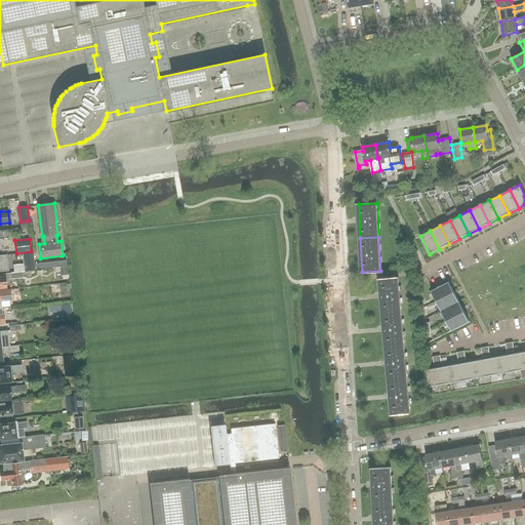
[(24,253),(26,272),(35,271),(33,252),(24,253)]
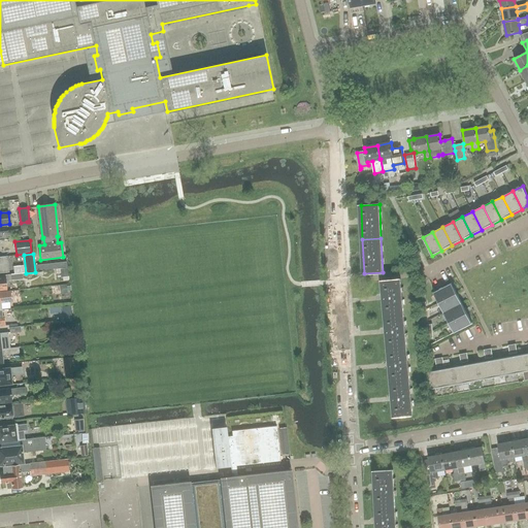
[(0,272),(9,272),(8,263),(7,257),(0,257),(0,272)]
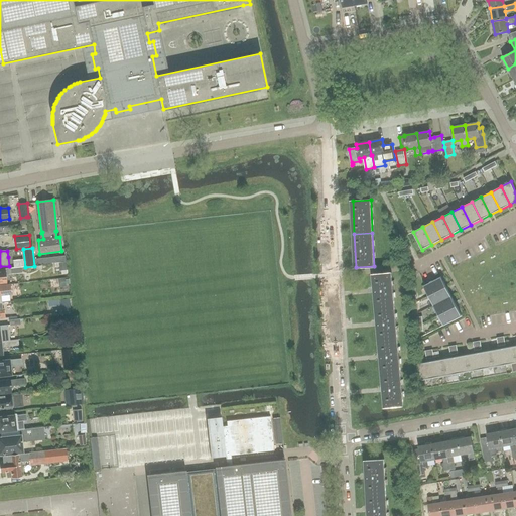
[(63,261),(63,256),(35,259),(35,264),(63,261)]
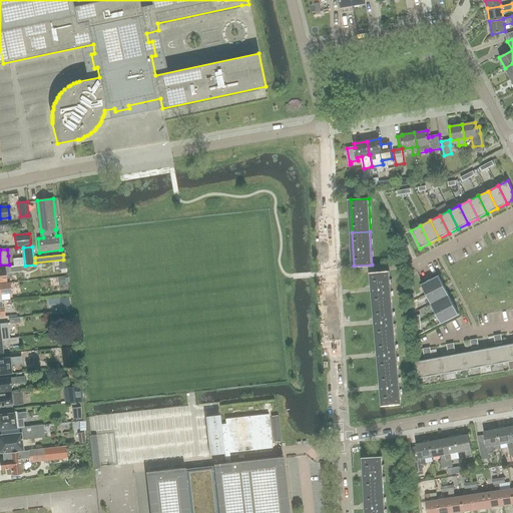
[(67,269),(66,261),(58,262),(59,270),(61,270),(61,273),(66,273),(66,269),(67,269)]
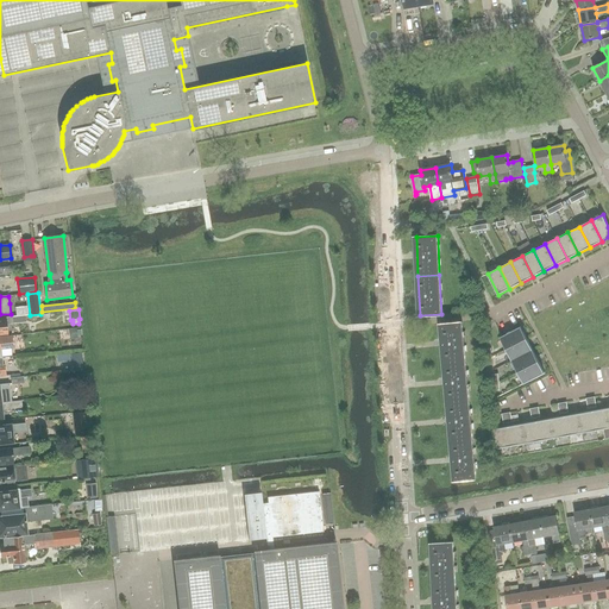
[(0,333),(8,333),(7,324),(14,324),(13,318),(13,316),(0,318),(0,333)]
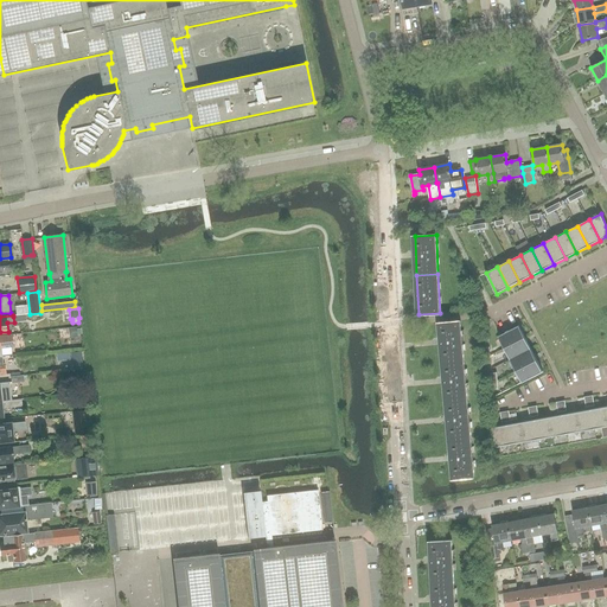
[(440,324),(443,362),(465,359),(461,321),(440,323),(440,324)]
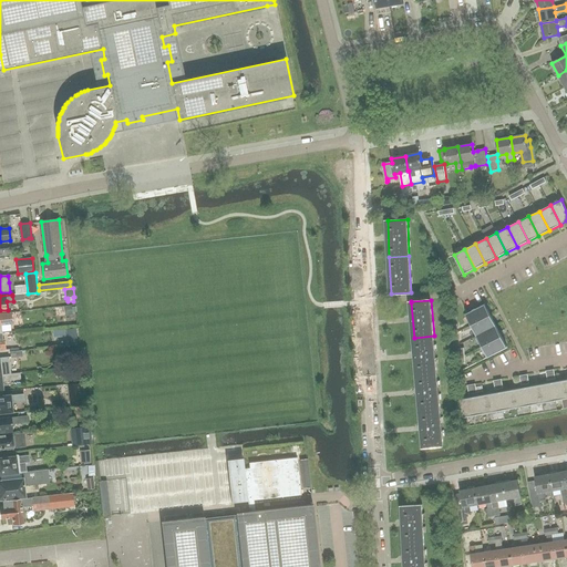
[(491,315),(485,305),(465,313),(471,325),(491,315)]
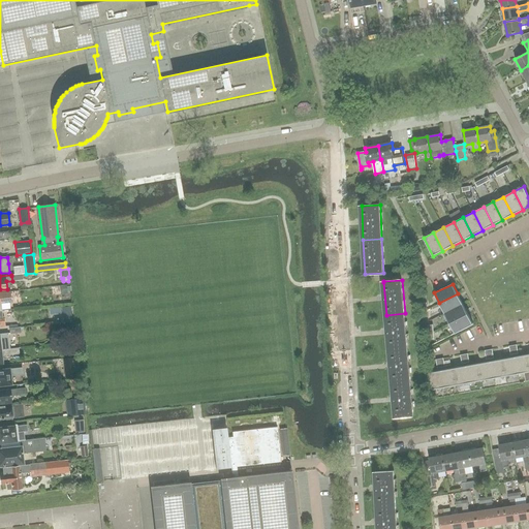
[(68,294),(66,285),(60,286),(61,296),(68,294)]
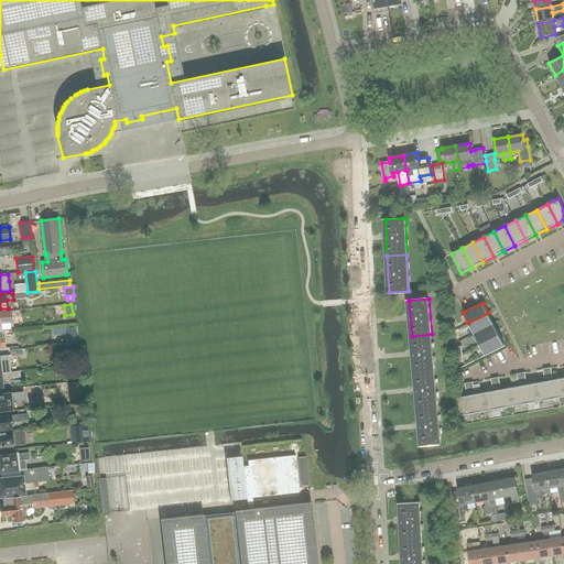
[(12,313),(3,314),(0,314),(0,332),(2,332),(1,324),(13,323),(12,313)]
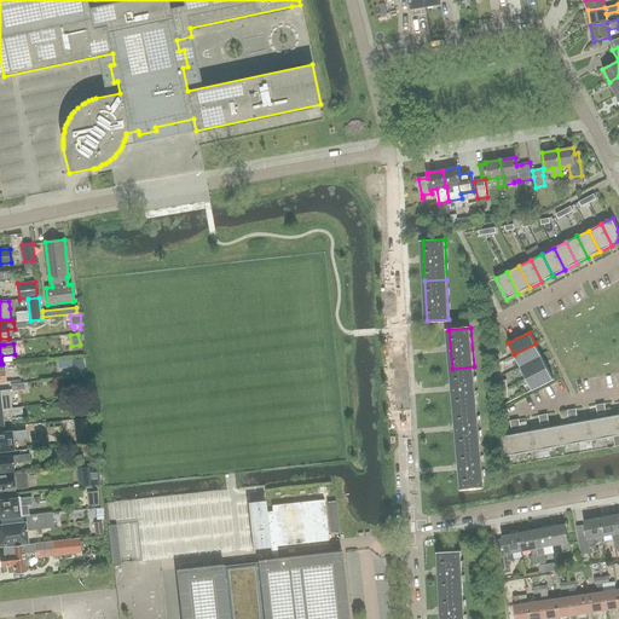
[(542,356),(536,343),(514,354),(520,366),(542,356)]
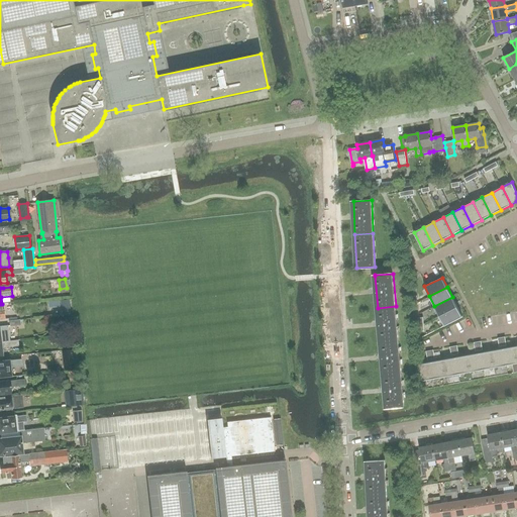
[(457,307),(452,297),(434,306),(439,316),(457,307)]
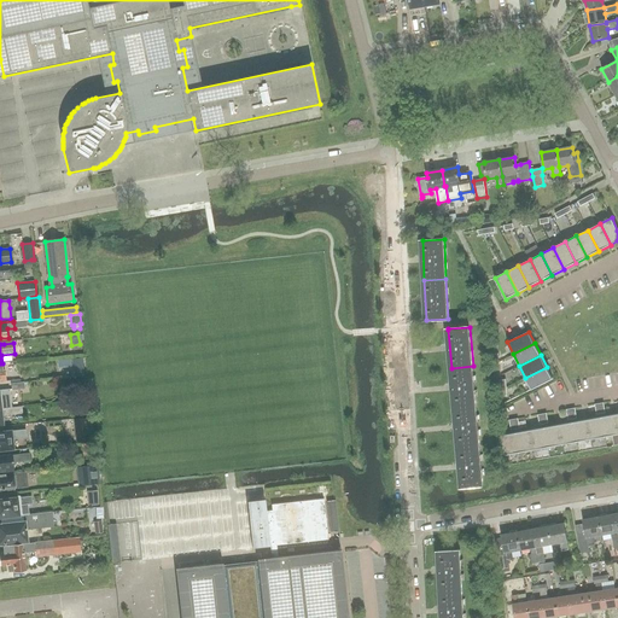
[(85,373),(83,357),(73,360),(74,374),(85,373)]
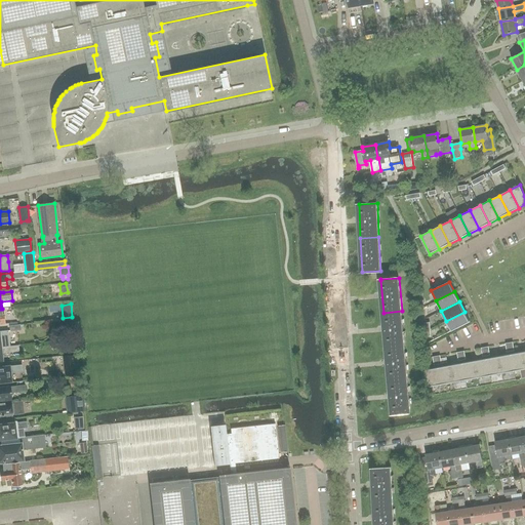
[(405,345),(402,311),(384,313),(387,347),(405,345)]
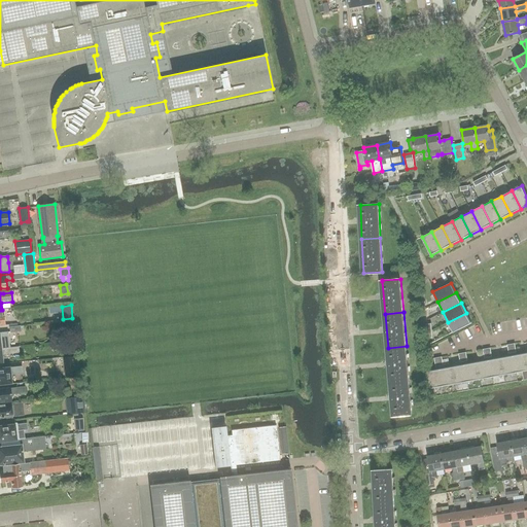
[(471,323),(468,318),(466,313),(448,322),(453,332),(471,323)]
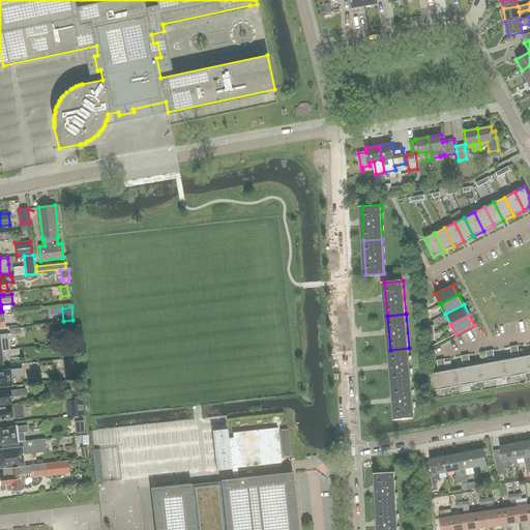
[(8,342),(0,343),(0,340),(7,340),(7,339),(9,339),(8,334),(7,335),(7,333),(0,334),(0,350),(8,350),(8,342)]
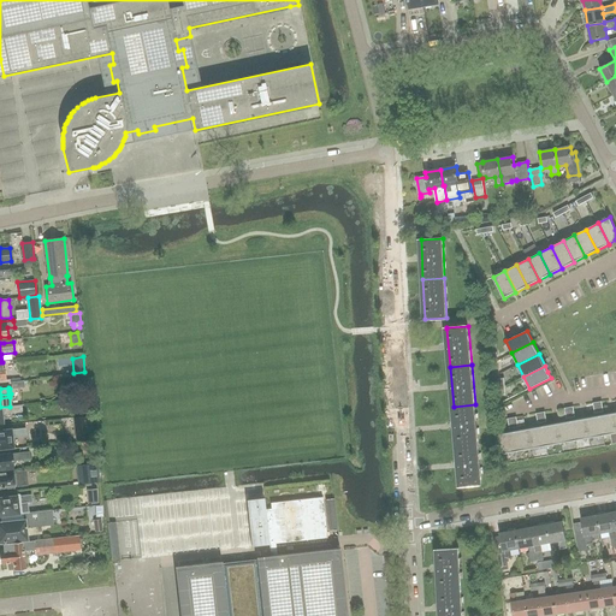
[(479,444),(475,404),(454,407),(457,446),(479,444)]
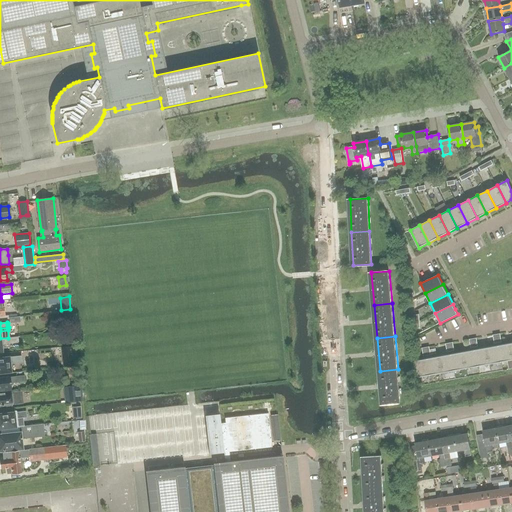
[(4,344),(11,343),(19,342),(18,337),(8,338),(0,338),(0,351),(3,352),(1,341),(4,341),(4,344)]
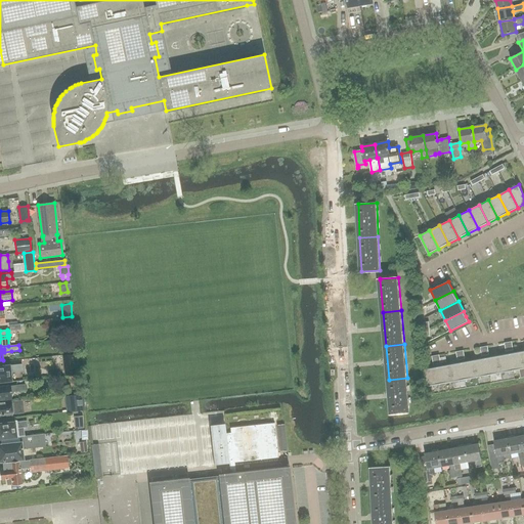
[(523,368),(523,359),(523,352),(511,354),(514,370),(514,372),(523,368)]
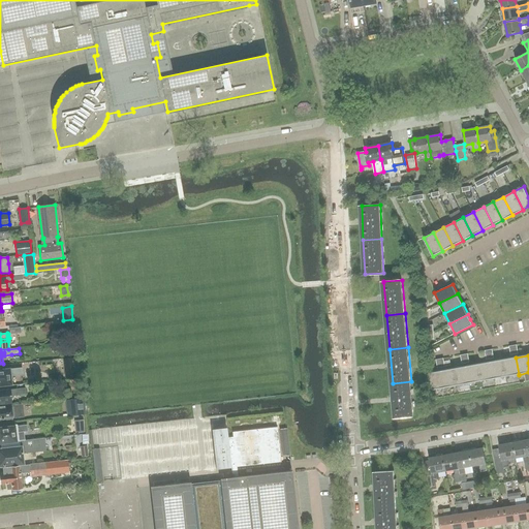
[(64,360),(66,377),(76,376),(74,358),(64,360)]
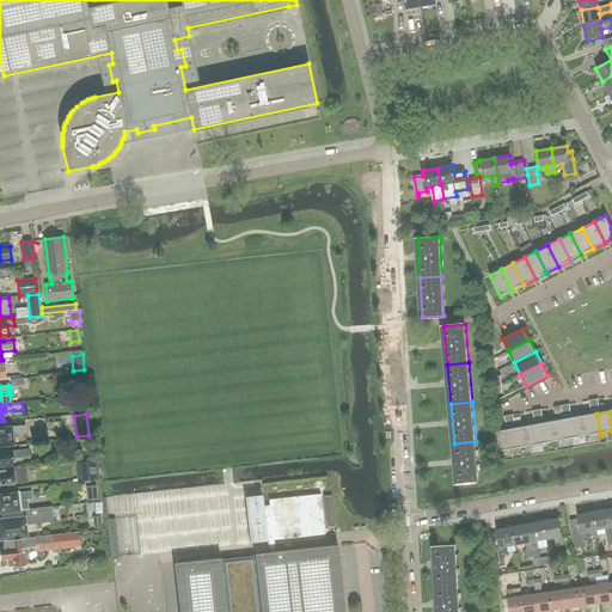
[(597,414),(582,416),(586,435),(600,433),(597,414)]
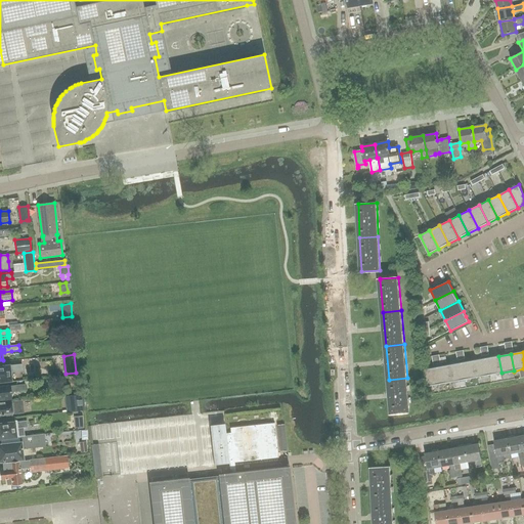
[(501,373),(498,356),(486,359),(489,376),(501,374),(501,373)]
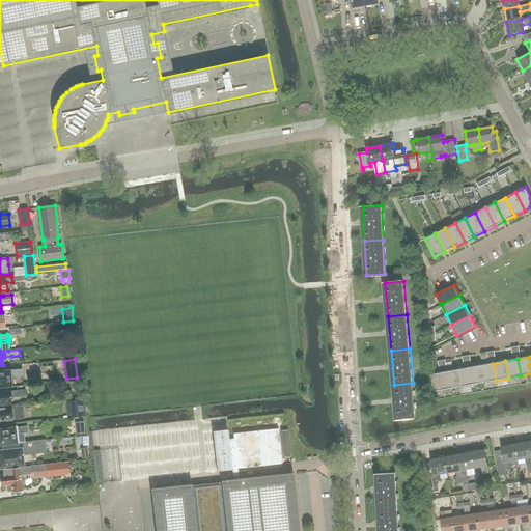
[(496,381),(493,364),(480,366),(483,383),(496,381)]
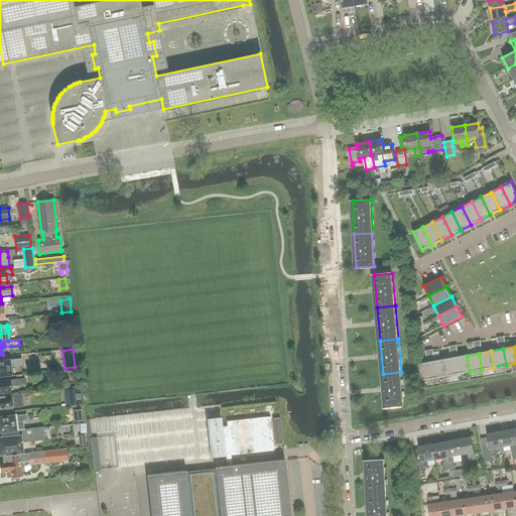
[(470,372),(467,356),(455,358),(458,374),(470,372)]
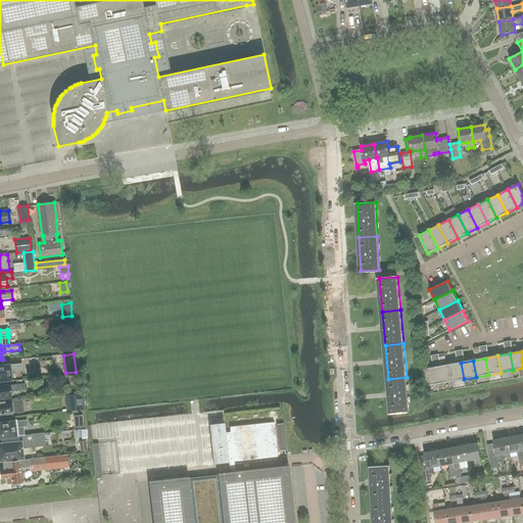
[(464,379),(461,363),(448,365),(452,382),(464,379)]
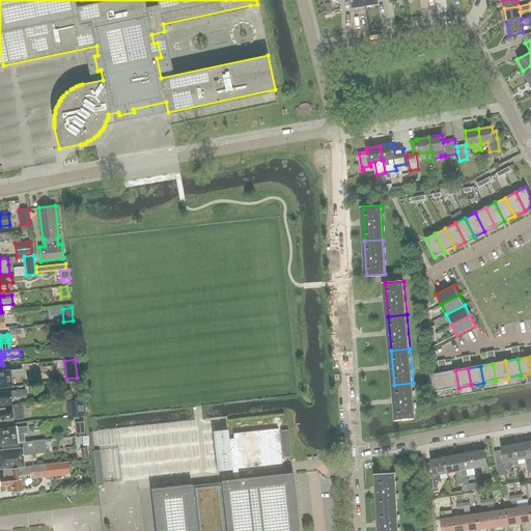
[(10,376),(23,375),(22,369),(0,371),(0,386),(11,386),(10,376)]
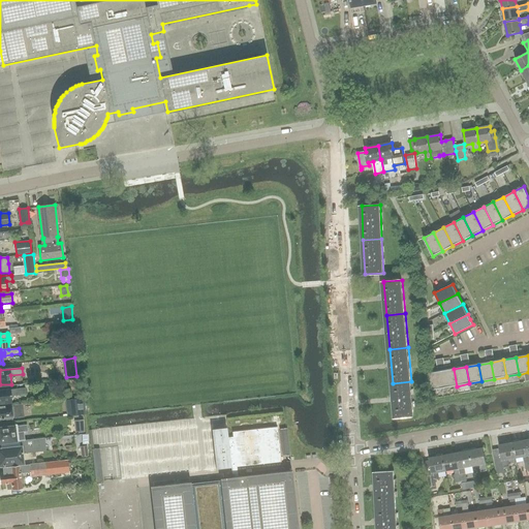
[(457,386),(454,369),(441,371),(444,387),(444,389),(457,386)]
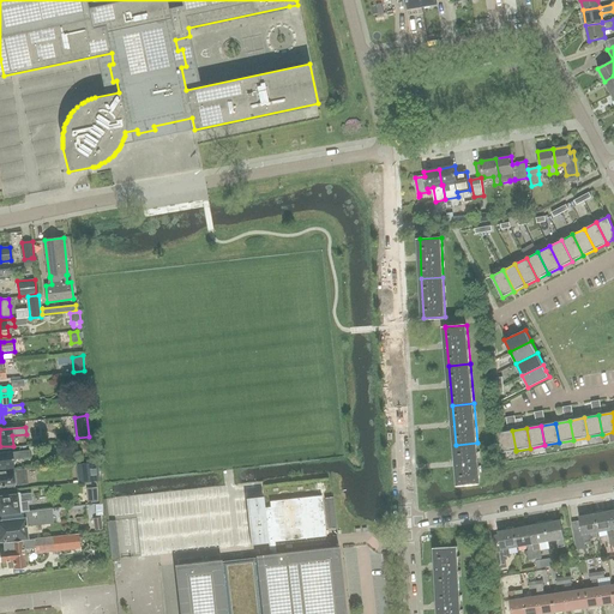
[(512,431),(498,433),(501,452),(516,450),(512,431)]
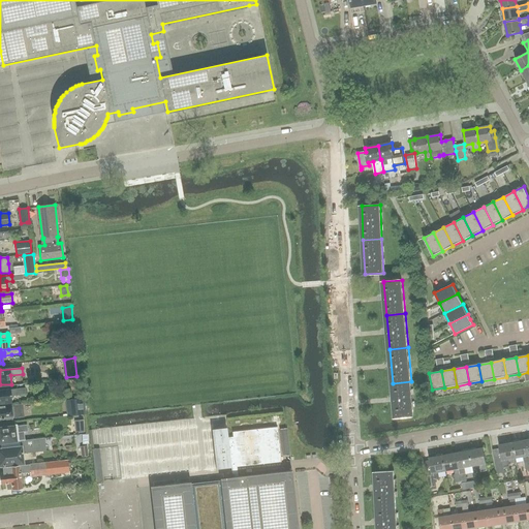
[(80,390),(79,378),(70,379),(71,391),(80,390)]
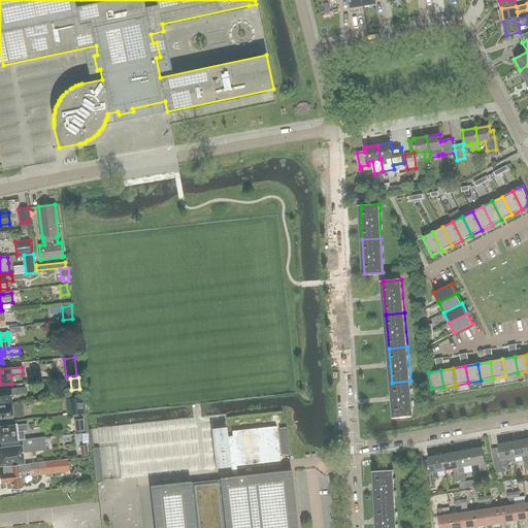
[(414,415),(410,381),(392,383),(395,417),(414,415)]
